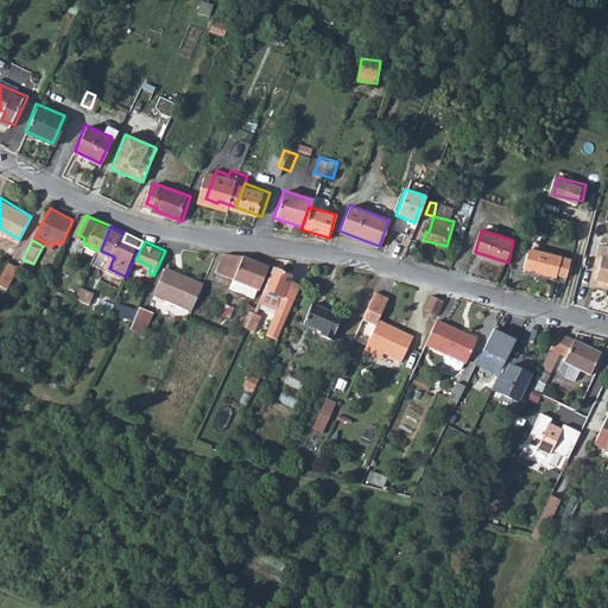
[(531,246),(525,266),(557,274),(558,272),(568,274),(569,270),(572,259),(572,258),(531,246)]
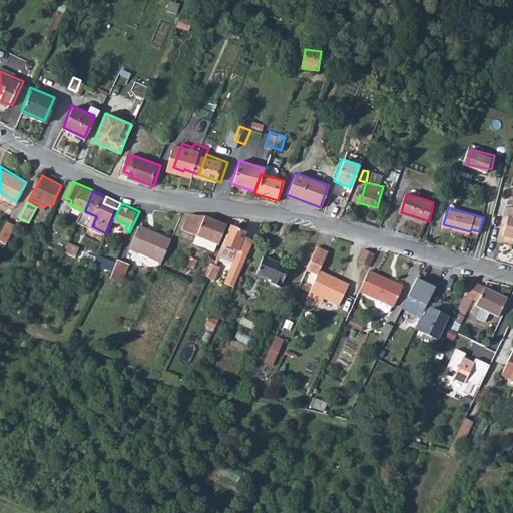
[(81,213),(77,222),(87,226),(91,218),(81,213)]
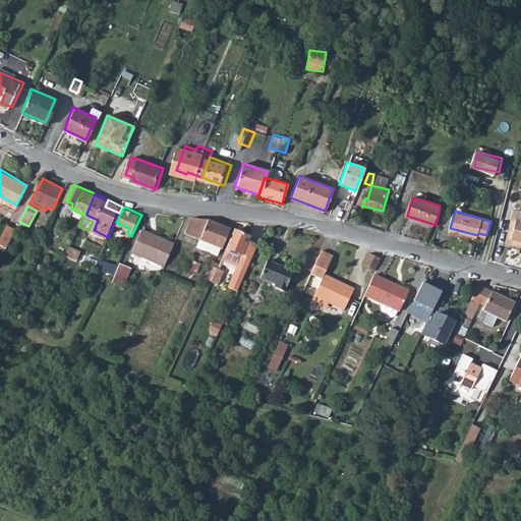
[(198,218),(190,233),(204,238),(213,219),(198,218)]
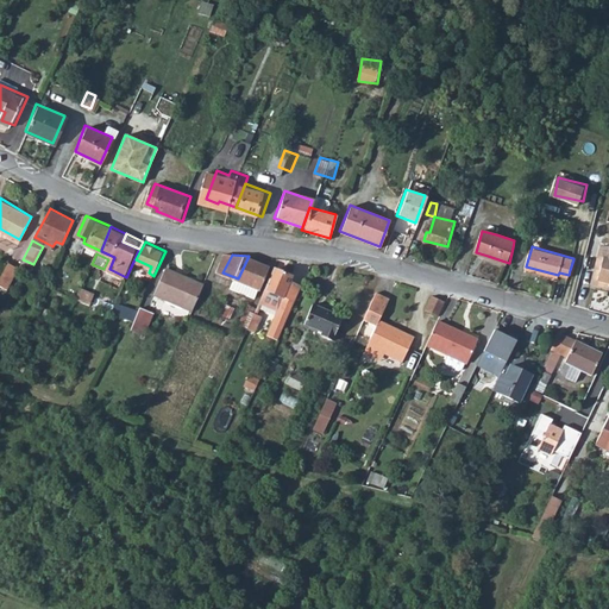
[(249,256),(238,278),(264,290),(275,267),(249,256)]
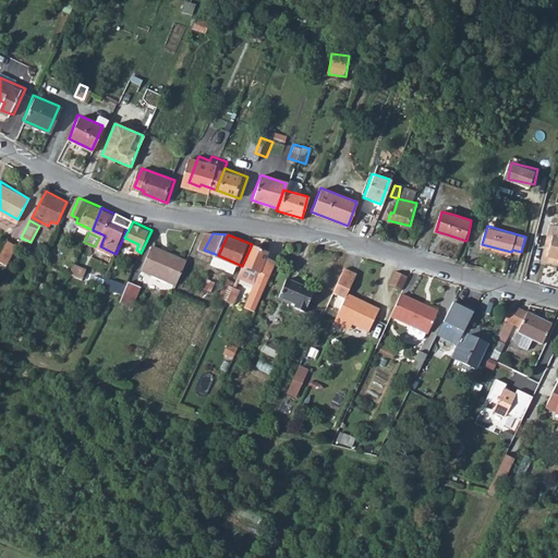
[(0,251),(0,261),(7,265),(16,245),(7,240),(0,251)]
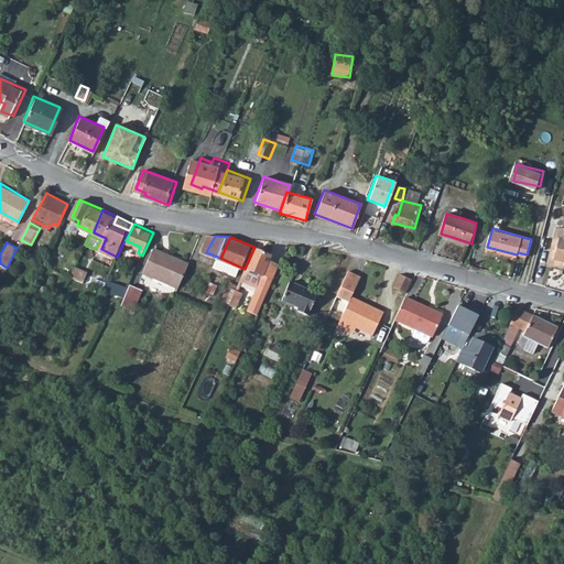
[(145,270),(156,274),(167,250),(158,246),(145,270)]
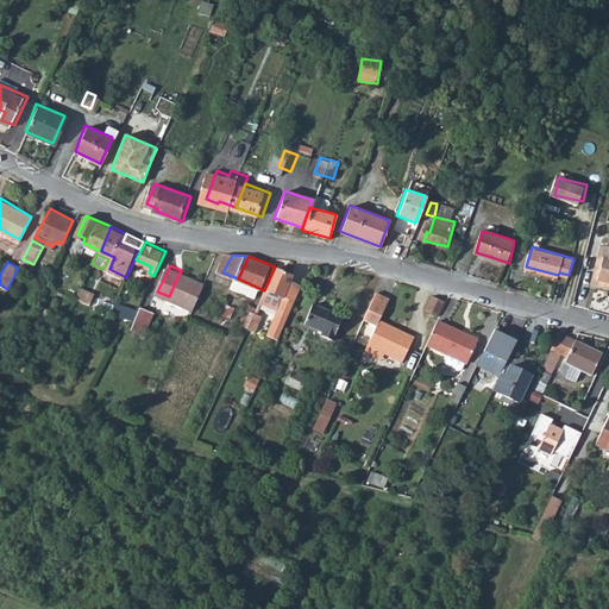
[(270,288),(262,302),(265,305),(283,312),(274,331),(281,334),(303,286),(296,282),(299,276),(280,269),(270,288)]
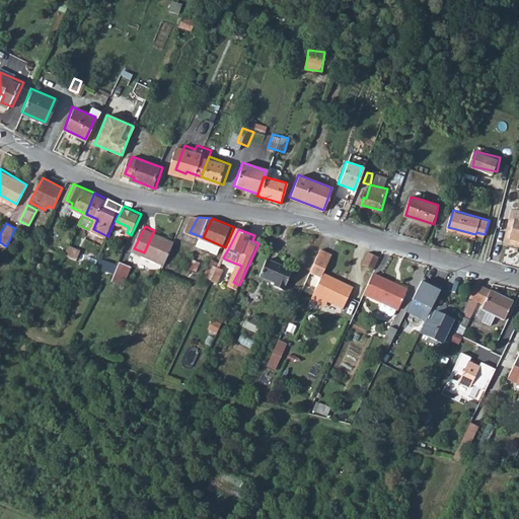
[(154,230),(144,252),(167,263),(177,240),(154,230)]
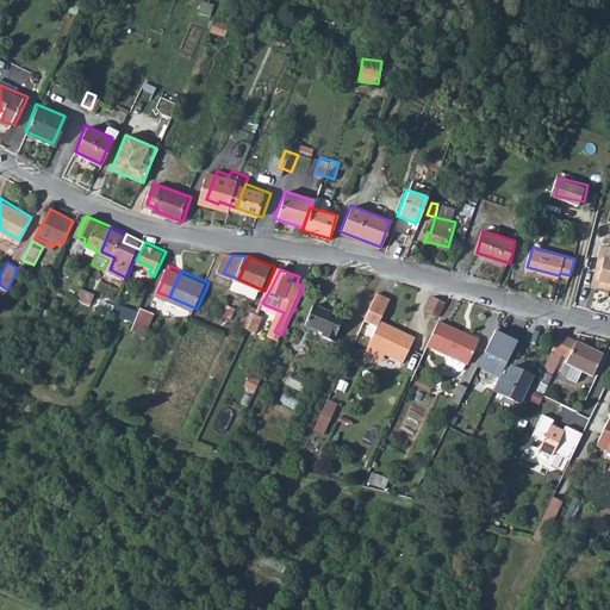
[(377,294),(363,322),(377,328),(379,322),(381,317),(388,304),(390,302),(377,294)]
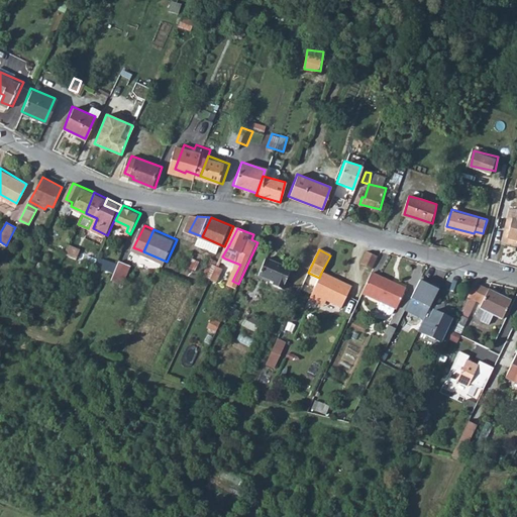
[(98,252),(93,264),(100,266),(105,255),(98,252)]
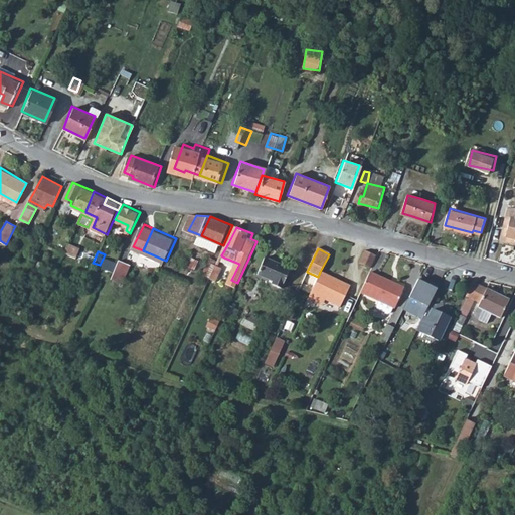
[(369,251),(364,262),(373,267),(379,255),(369,251)]
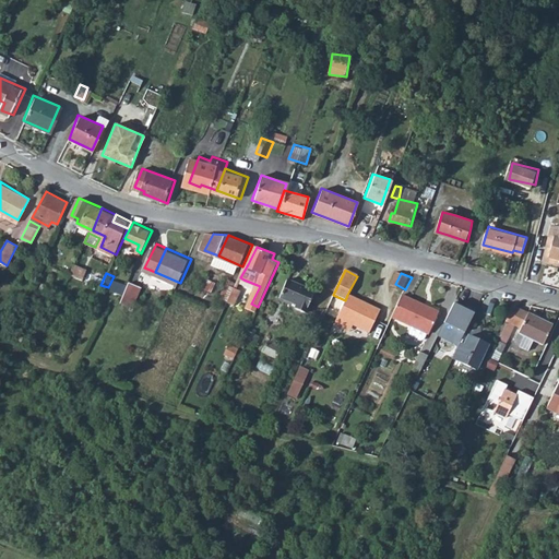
[(114,276),(108,287),(113,289),(121,293),(126,283),(114,276)]
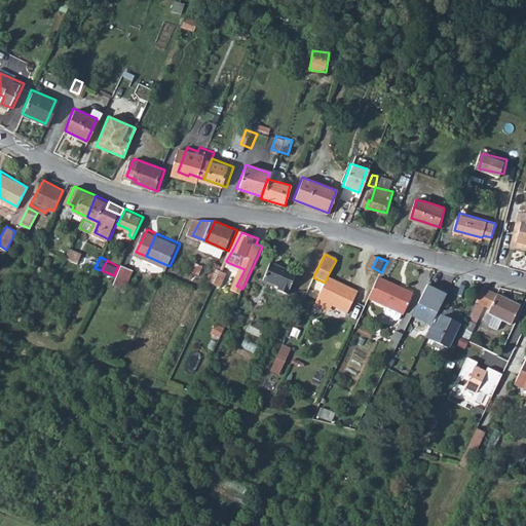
[(118,266),(114,275),(112,280),(123,287),(133,268),(121,262),(118,266)]
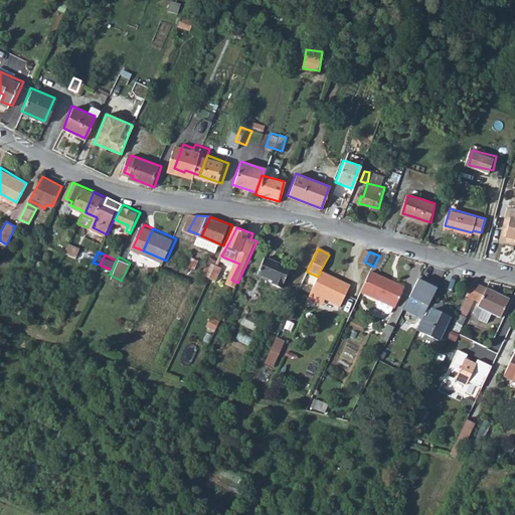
[(267,256),(260,273),(275,280),(273,283),(283,288),(292,268),(267,256)]
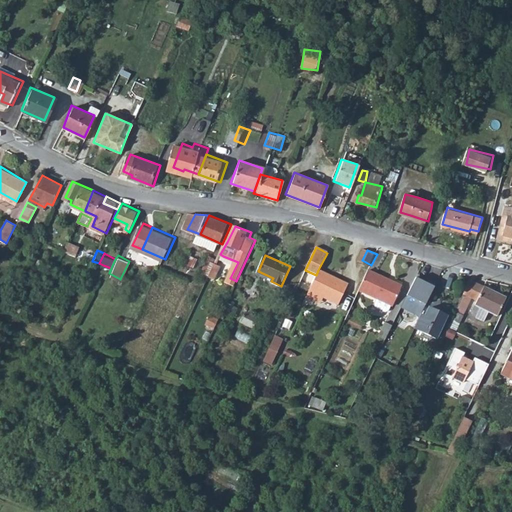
[(209,258),(203,270),(210,274),(211,271),(216,262),(209,258)]
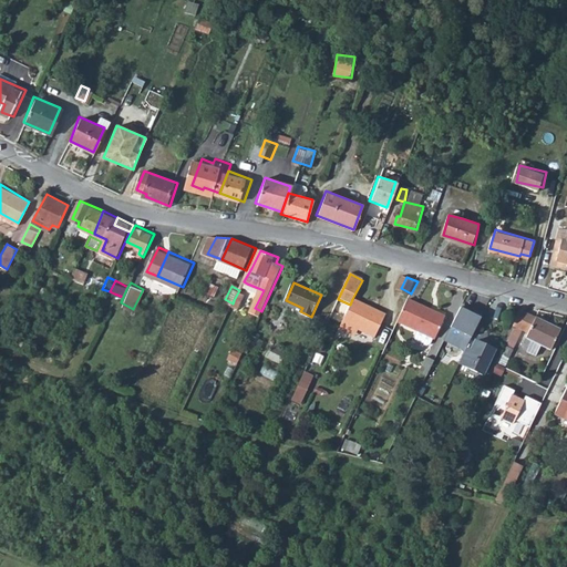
[(239,290),(234,300),(241,303),(246,294),(243,291),(239,290)]
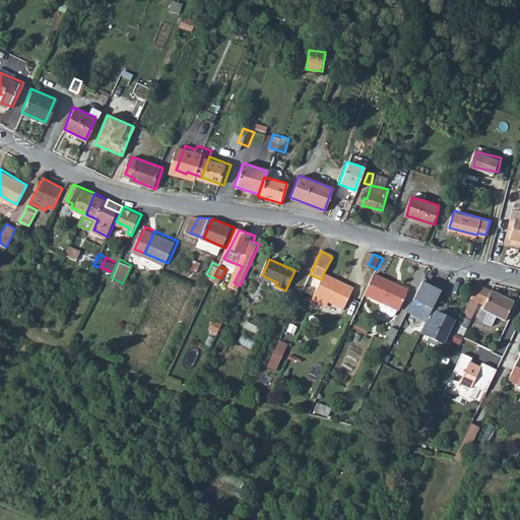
[(377,275),(368,293),(381,300),(391,280),(378,273),(377,275)]
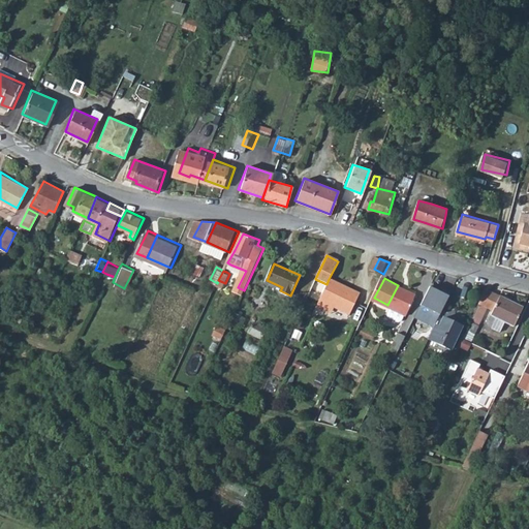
[(327,284),(318,301),(333,308),(347,315),(358,294),(329,279),(327,284)]
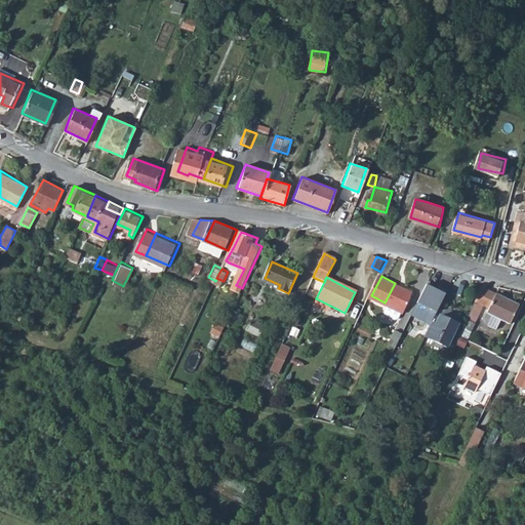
[(395,283),(385,303),(404,313),(415,293),(395,283)]
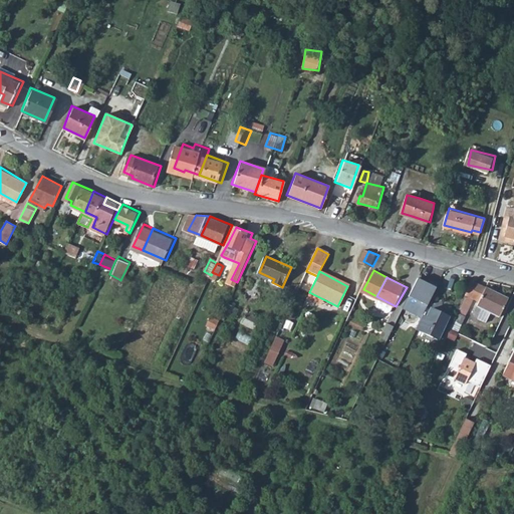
[(419,277),(401,307),(421,318),(437,284),(433,281),(431,284),(419,277)]
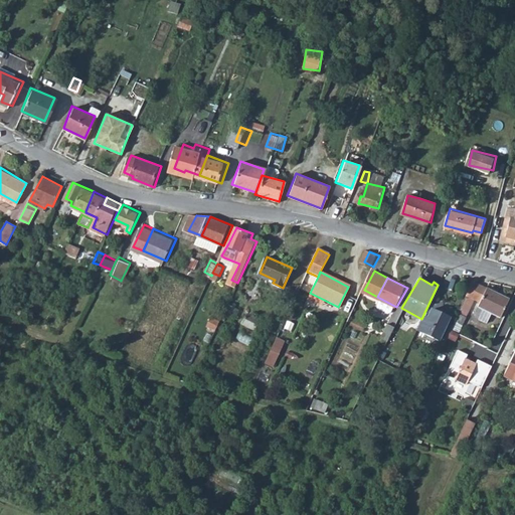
[(477,315),(491,322),(495,312),(503,316),(512,299),(477,281),(458,317),(466,321),(478,299),(484,302),(477,315)]
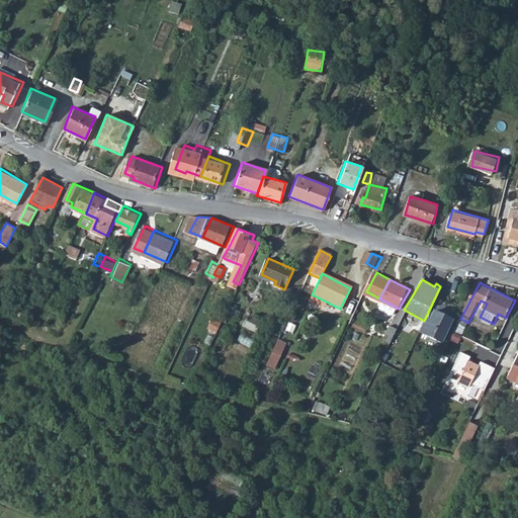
[(312,294),(310,299),(324,307),(326,301),(312,294)]
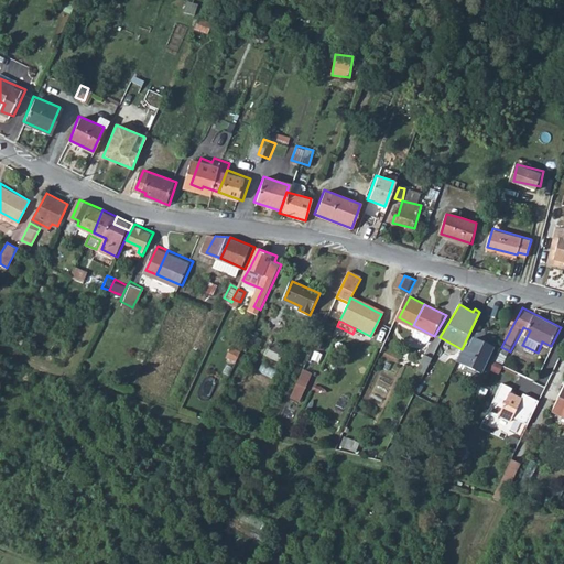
[(414,329),(412,336),(427,343),(431,336),(414,329)]
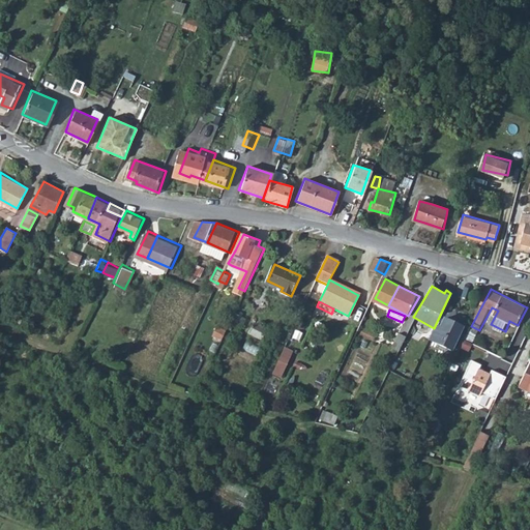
[(255,311),(248,320),(262,328),(267,320),(255,311)]
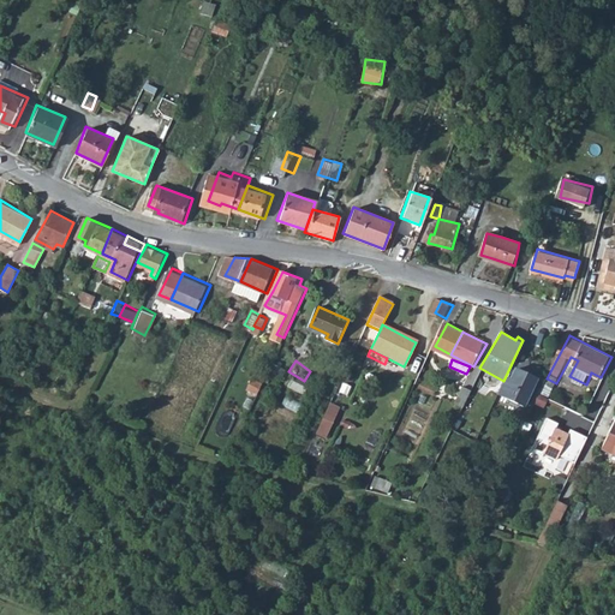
[(509,376),(502,393),(527,405),(539,378),(518,369),(514,378),(509,376)]
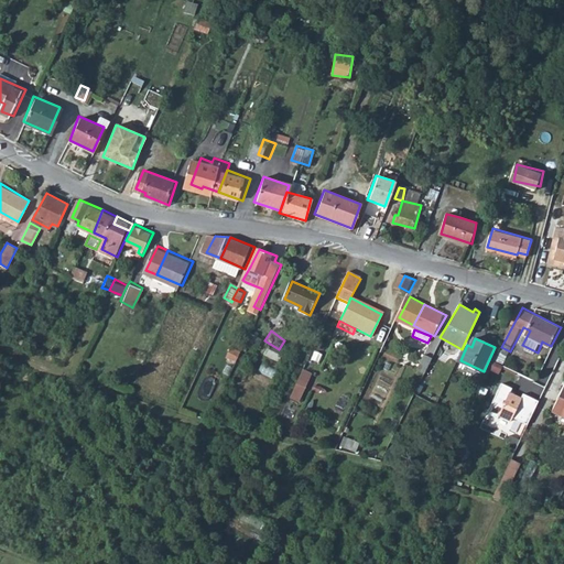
[(240,346),(232,342),(228,350),(236,355),(240,346)]
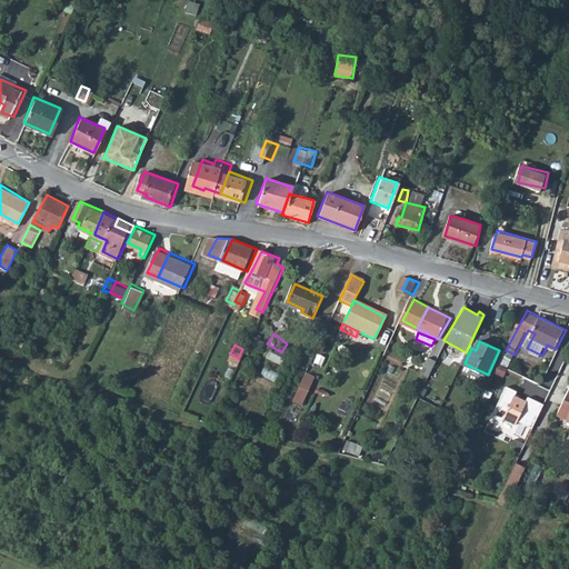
[(506,350),(500,361),(509,366),(515,355),(506,350)]
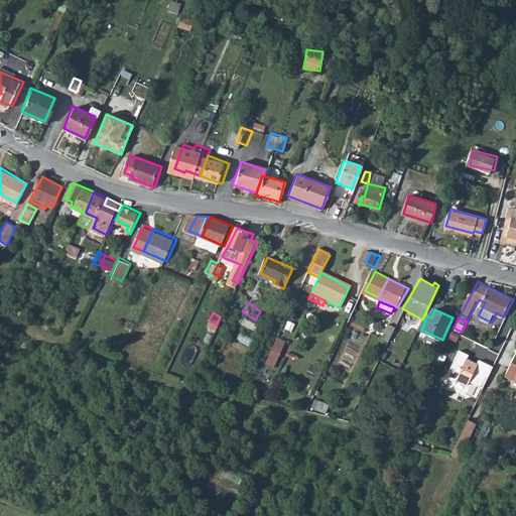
[(381,338),(387,341),(394,328),(388,325),(381,338)]
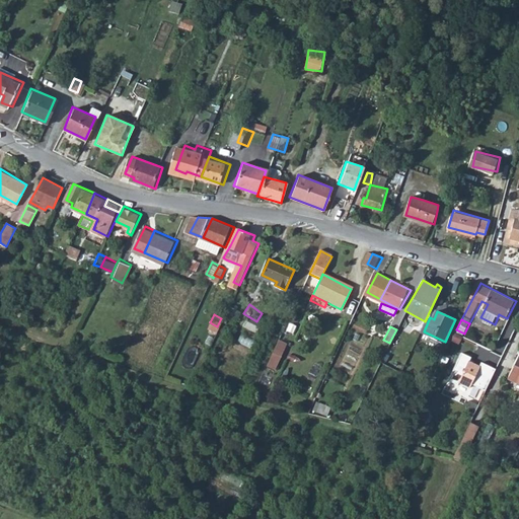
[(286,344),(278,340),(277,342),(272,352),(280,356),(286,344)]
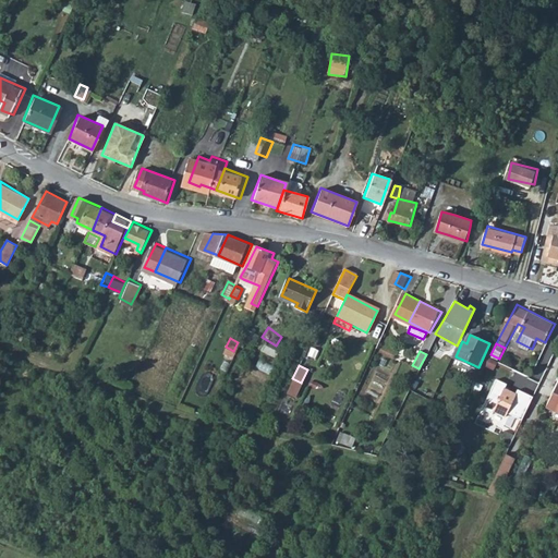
[(519,416),(531,393),(517,386),(513,390),(502,385),(506,380),(495,375),(480,403),(490,409),(492,405),(502,412),(505,409),(519,416)]
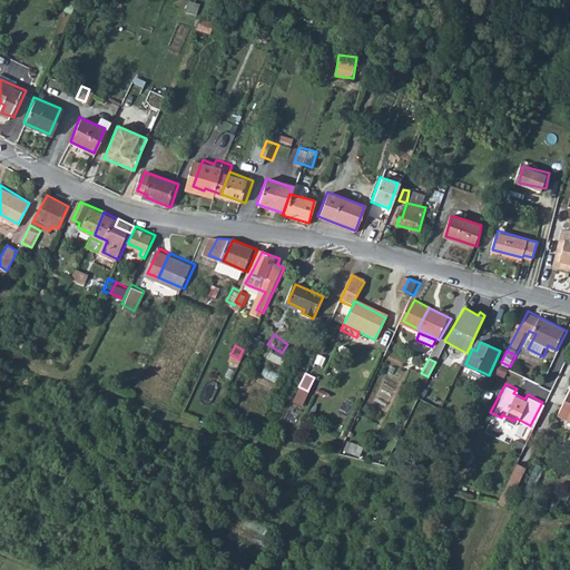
[(307,391),(298,386),(292,400),(301,404),(307,391)]
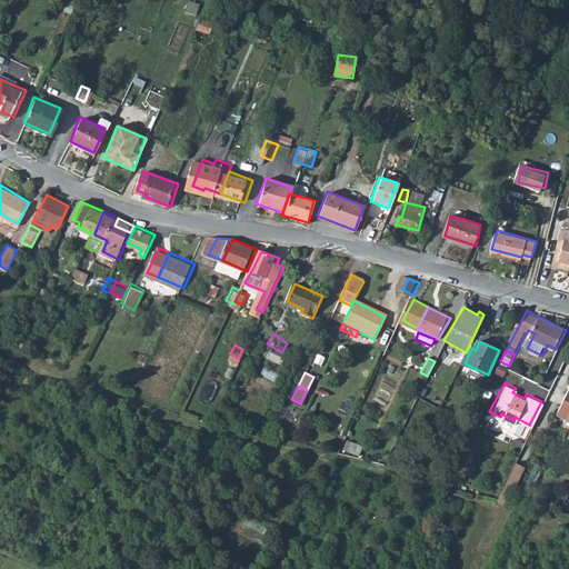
[(568,386),(567,386),(552,412),(568,420),(568,386)]
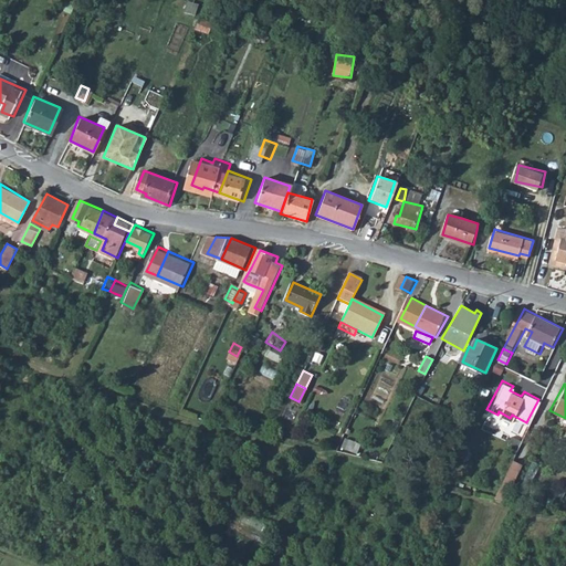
[(348,449),(357,452),(360,444),(350,441),(348,449)]
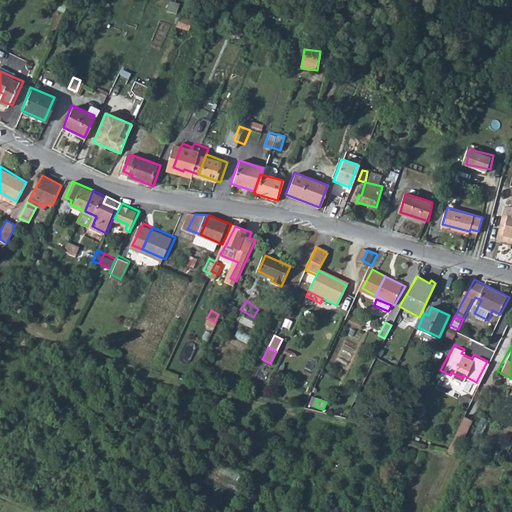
[(459,414),(441,447),(451,450),(467,419),(459,414)]
